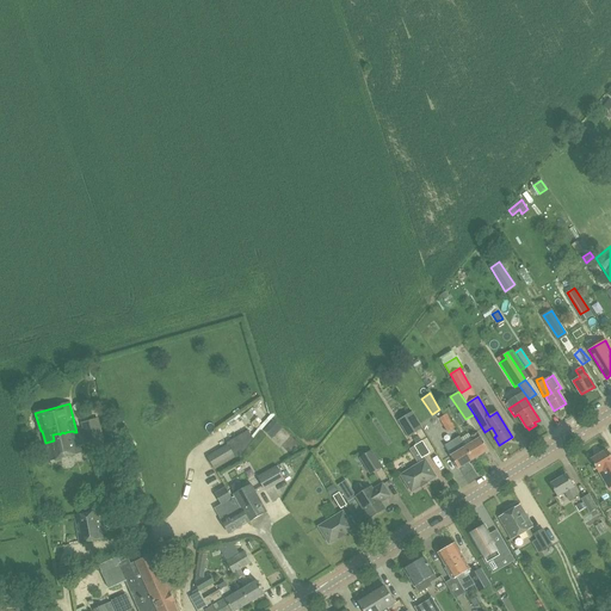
[(399,420),(408,436),(421,429),(412,412),(399,420)]
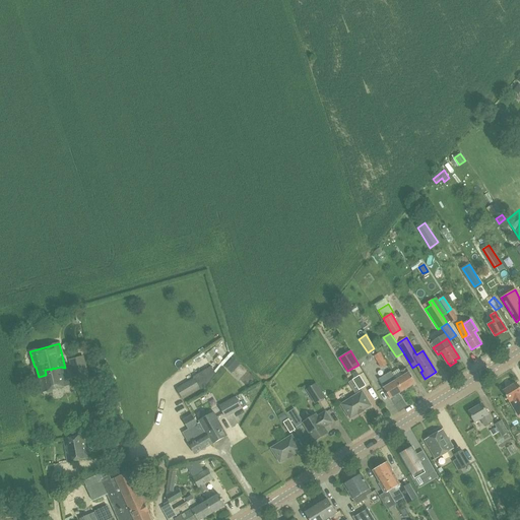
[(381,361),(384,359),(381,352),(375,356),(378,362),(381,360),(381,361)]
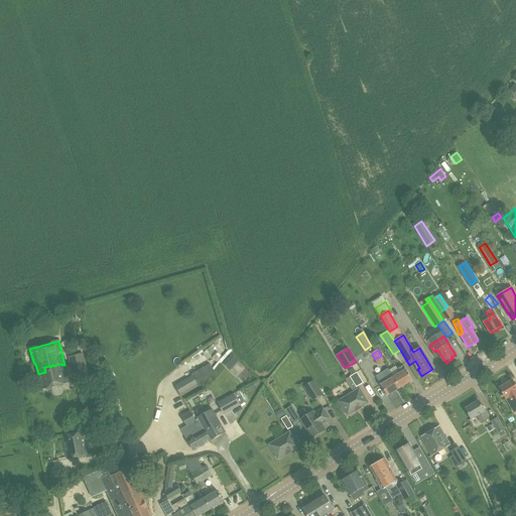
[(70,357),(76,381),(90,377),(83,354),(70,357)]
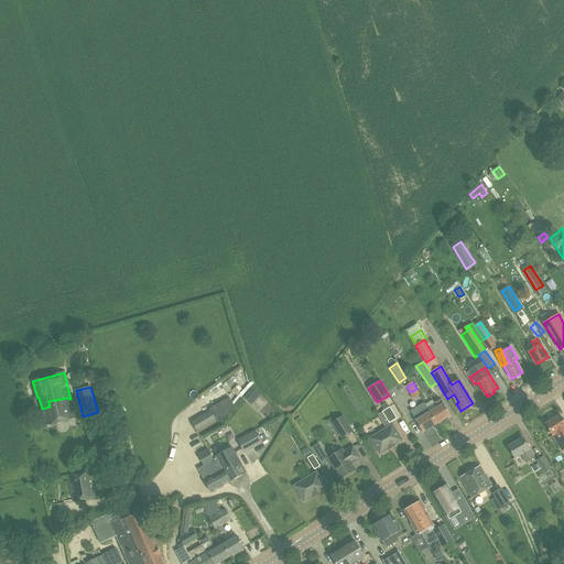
[(243,398),(250,404),(260,394),(253,388),(243,398)]
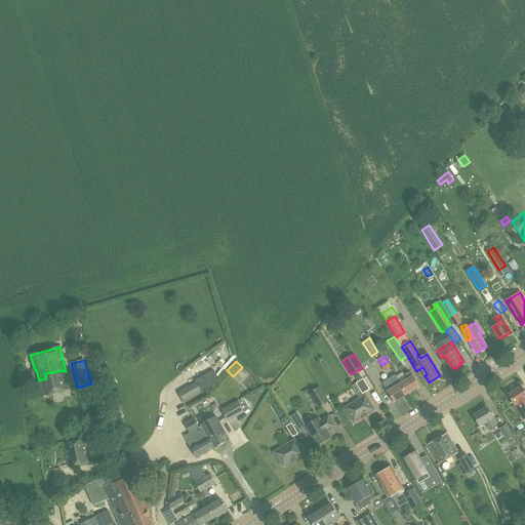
[(386,371),(392,367),(388,362),(385,364),(385,363),(381,365),(386,371)]
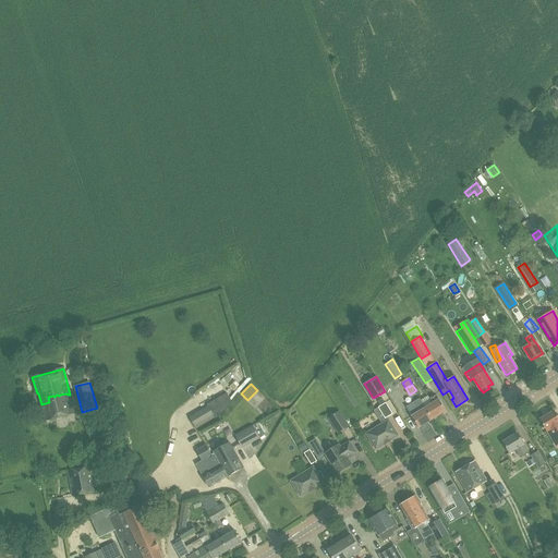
[(49,402),(41,404),(45,421),(75,413),(70,395),(68,395),(67,393),(60,395),(59,396),(57,395),(55,397),(53,396),(48,397),(49,402)]
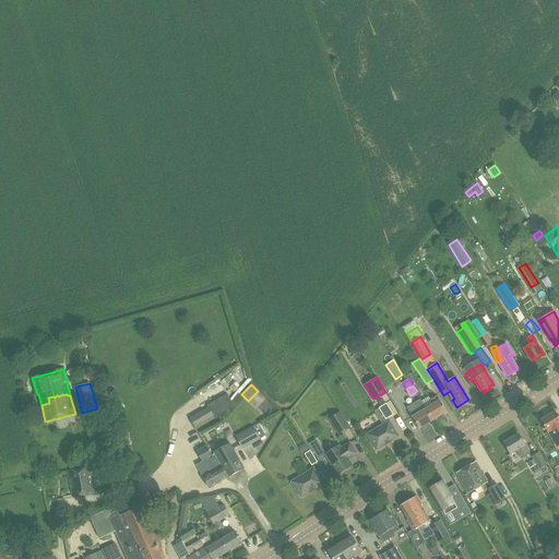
[(209,407),(215,417),(216,419),(222,416),(232,403),(226,395),(207,405),(209,407)]
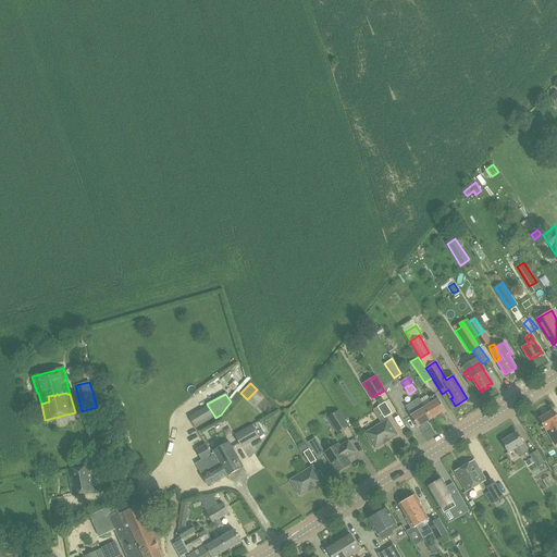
[(425,407),(432,419),(446,410),(438,398),(425,407)]
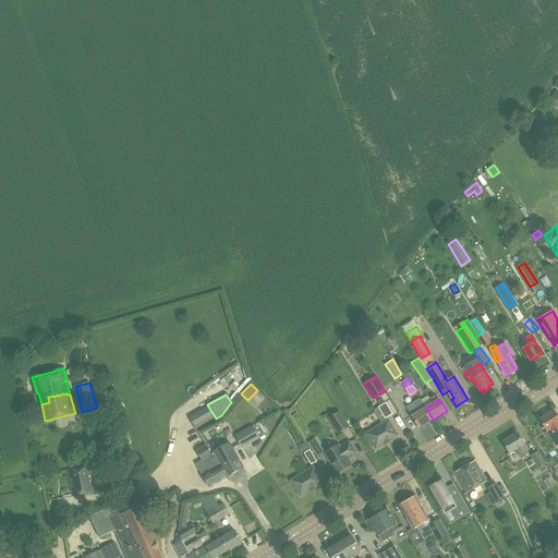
[(380,407),(379,407),(387,419),(393,414),(386,402),(380,407)]
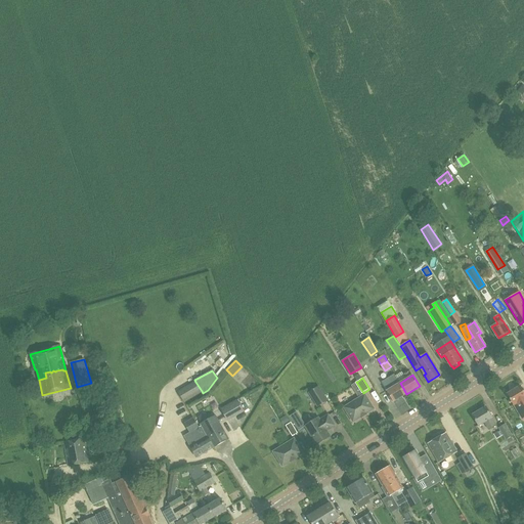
[(195,382),(178,392),(183,401),(202,391),(195,382)]
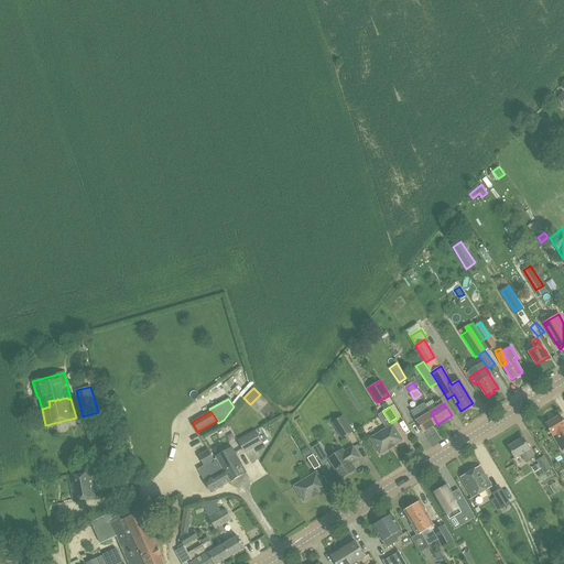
[(437,424),(431,412),(416,420),(420,425),(419,426),(422,433),(437,424)]
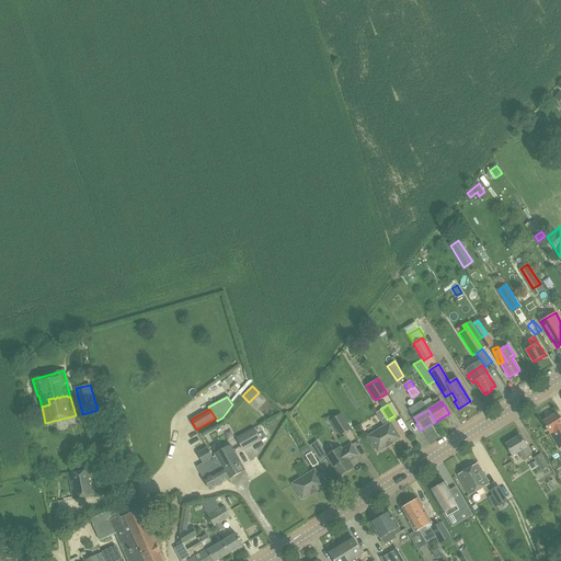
[(331,419),(341,434),(350,428),(340,413),(331,419)]
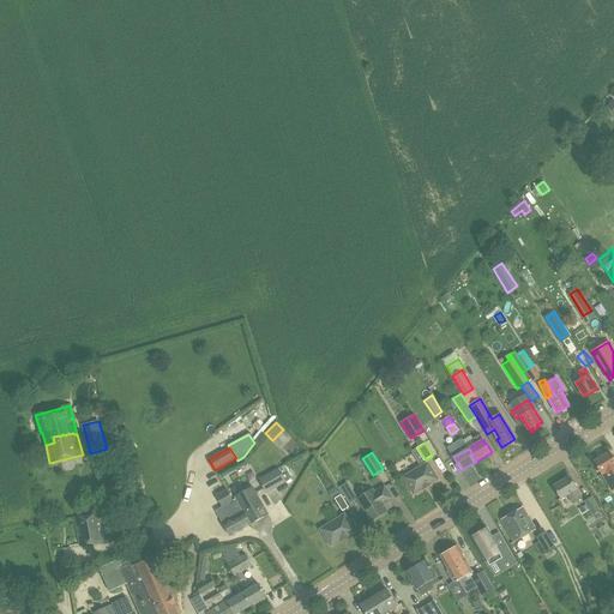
[(613,457),(611,452),(595,462),(613,491),(613,489),(613,457)]
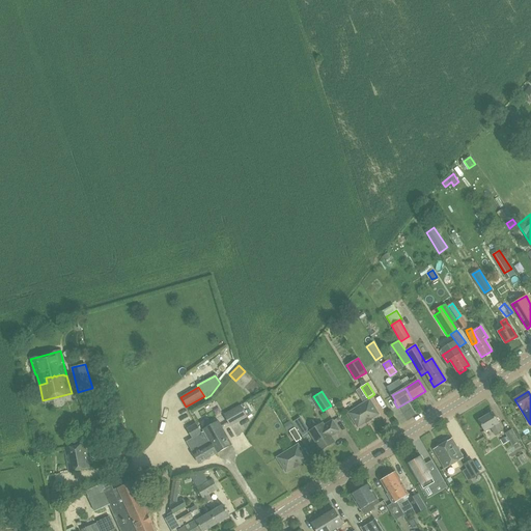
[(353,407),(365,401),(362,395),(350,399),(353,407)]
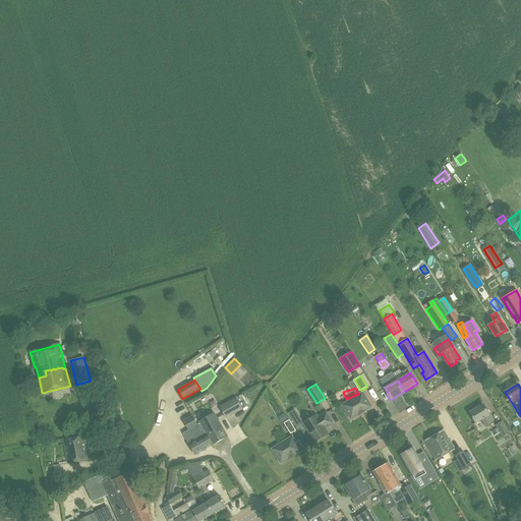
[(371,406),(363,392),(343,405),(351,419),(359,414),(359,415),(364,412),(364,411),(371,406)]
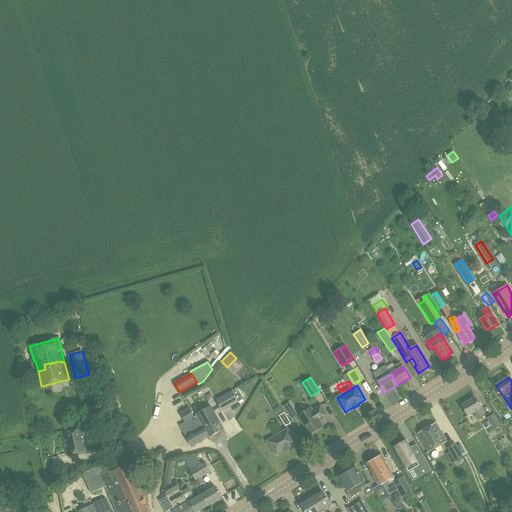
[(216,400),(222,412),(238,403),(232,391),(216,400)]
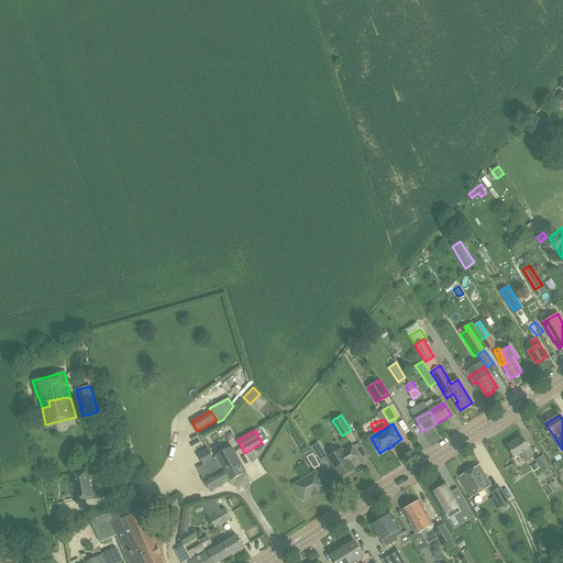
[(269,439),(275,442),(279,434),(274,431),(269,439)]
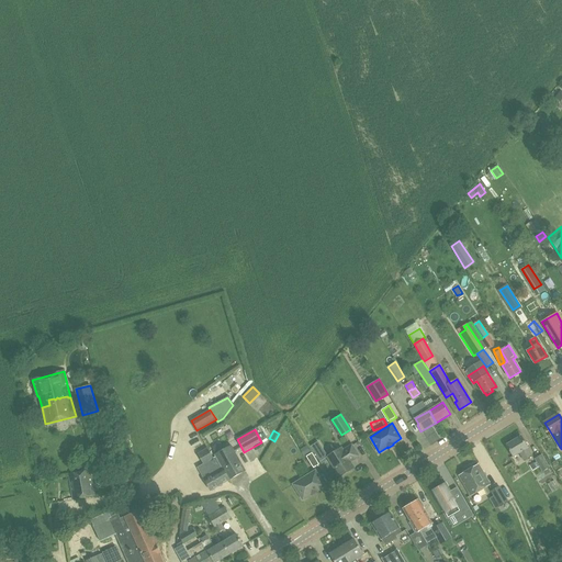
[(507,445),(514,457),(519,453),(525,460),(532,456),(528,448),(521,436),(507,445)]
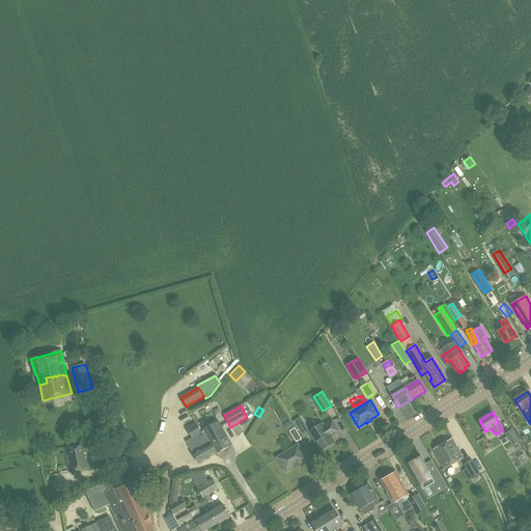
[(310,431),(322,450),(335,442),(331,436),(339,430),(333,420),(325,425),(323,423),(310,431)]
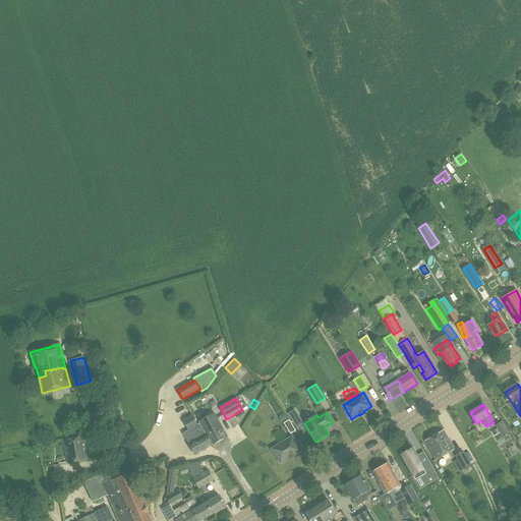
[(200,423),(201,424),(213,445),(227,437),(215,414),(211,417),(208,413),(203,416),(205,420),(200,423)]
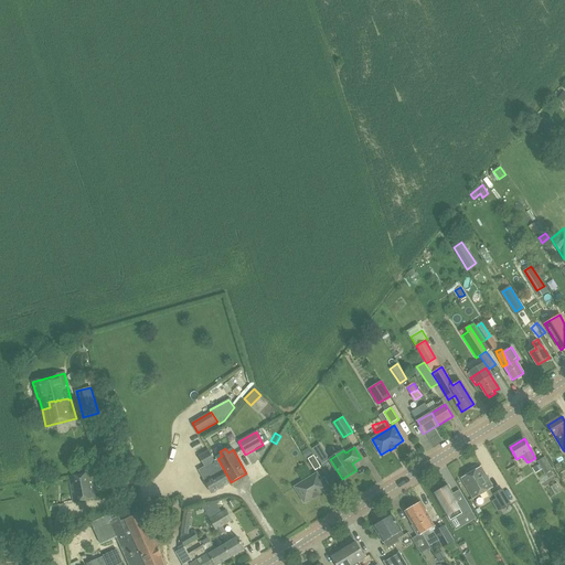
[(301,452),(306,458),(312,454),(309,448),(301,452)]
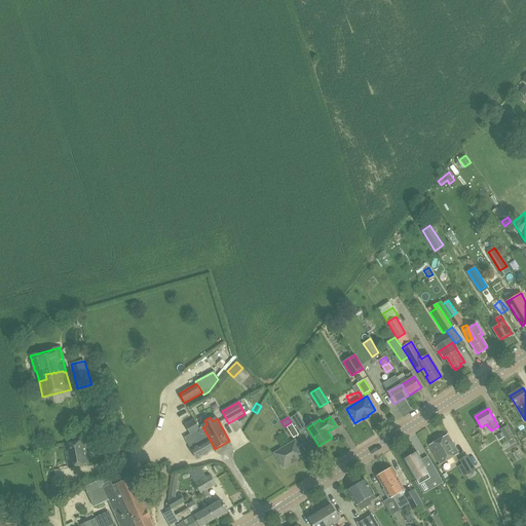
[(215,449),(203,428),(200,429),(200,428),(195,419),(185,425),(190,435),(192,434),(199,444),(191,449),(197,459),(209,453),(215,449)]
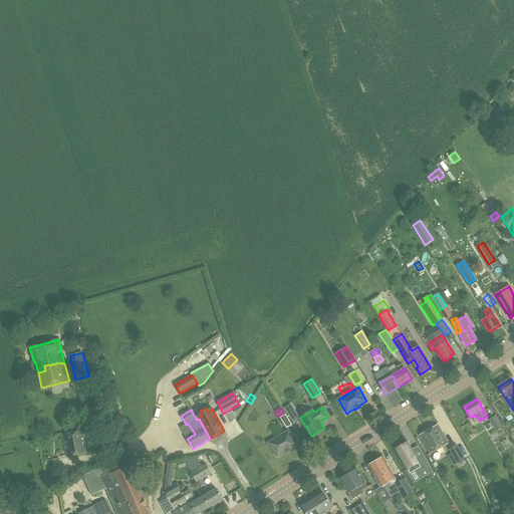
[(295,411),(289,416),(293,422),(300,418),(295,411)]
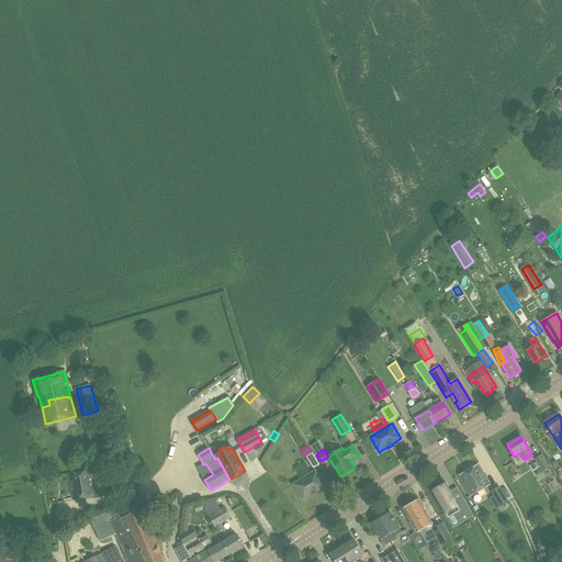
[(306,457),(314,468),(319,464),(313,452),(306,457)]
